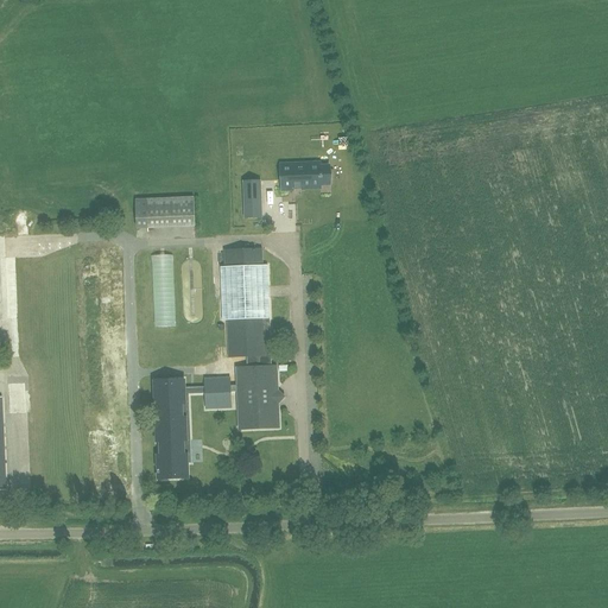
[(317,165),(278,168),(278,179),(278,191),(291,191),(291,188),(298,188),(298,187),(317,185),(317,165)]
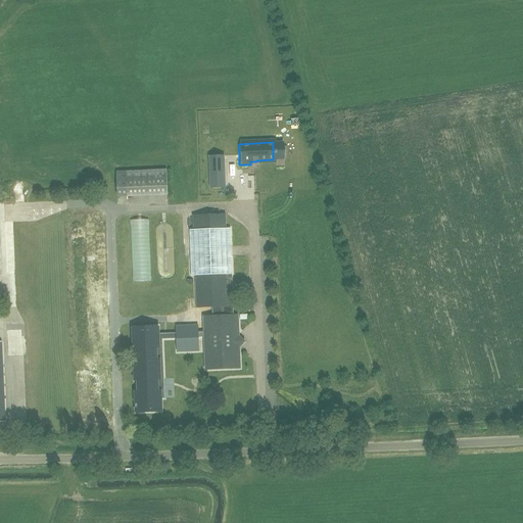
[(220,154),(206,154),(208,186),(222,186),(220,154)]
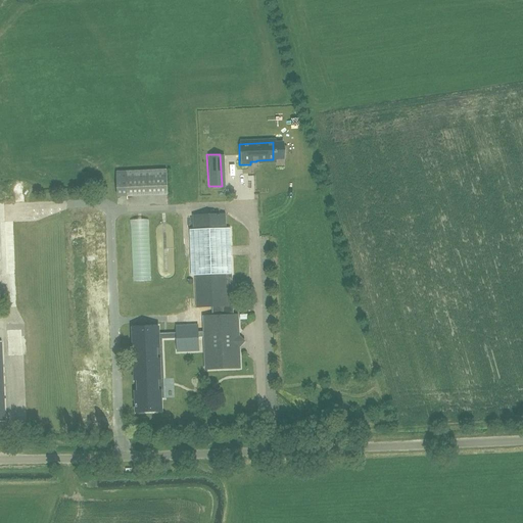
[(168,170),(127,171),(116,172),(117,197),(128,196),(169,194),(168,170)]
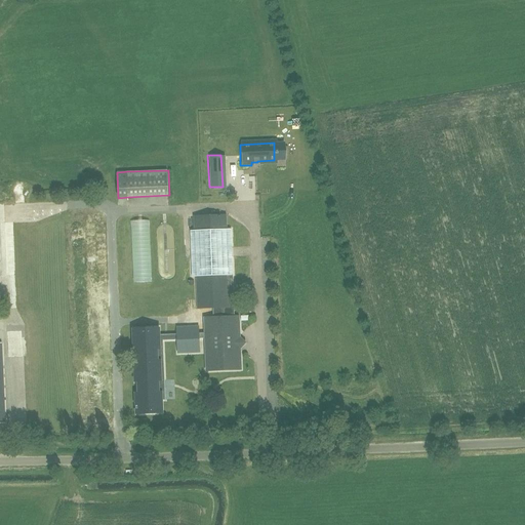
[(194,231),(190,231),(192,277),(196,277),(197,309),(213,309),(213,314),(234,314),(233,275),(231,229),(227,230),(227,214),(194,216),(194,231)]
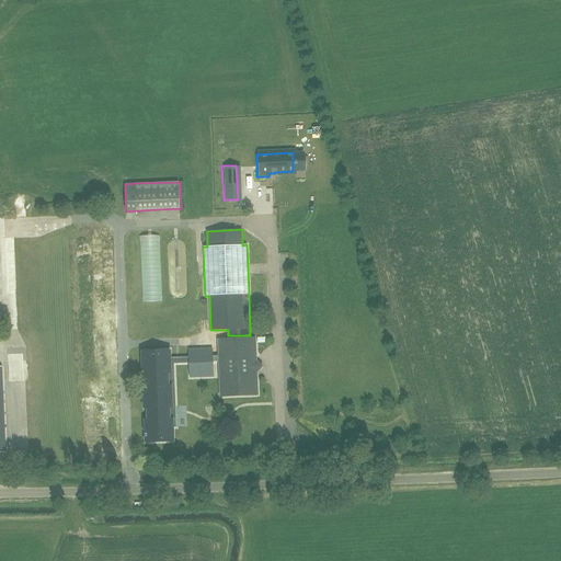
[(129,262),(148,261),(147,242),(152,241),(151,233),(126,236),(129,262)]
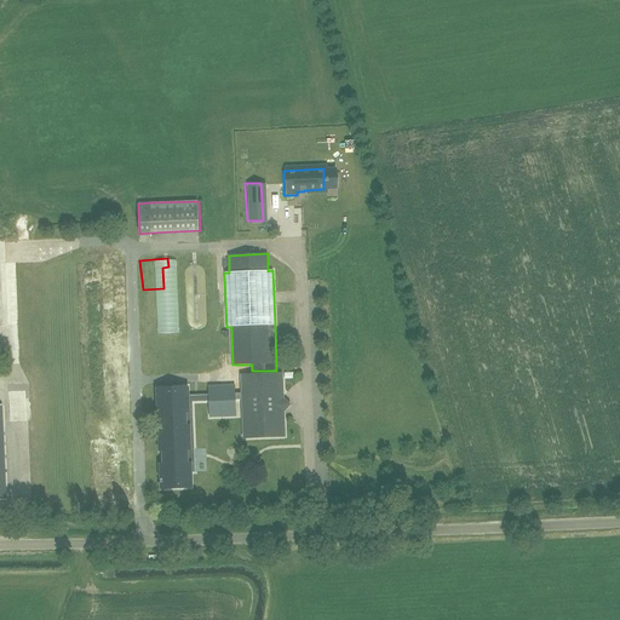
[(174,267),(164,268),(166,316),(179,315),(177,269),(190,268),(189,258),(174,259),(174,267)]
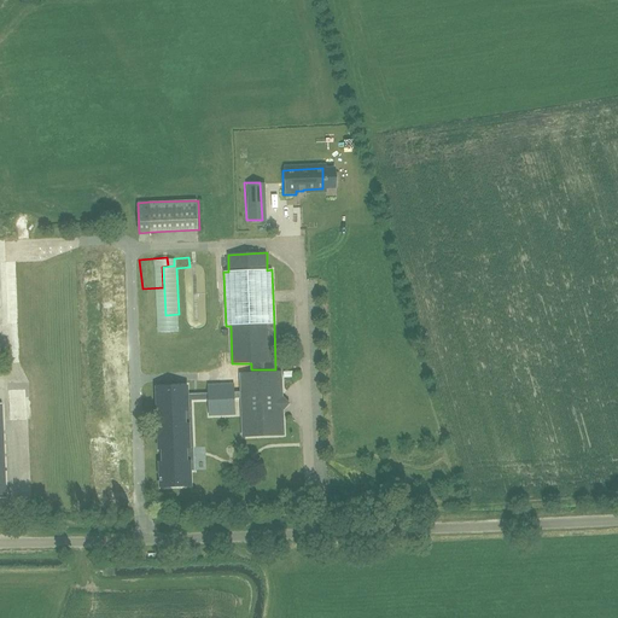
[(69,356),(69,322),(59,322),(60,356),(69,356)]
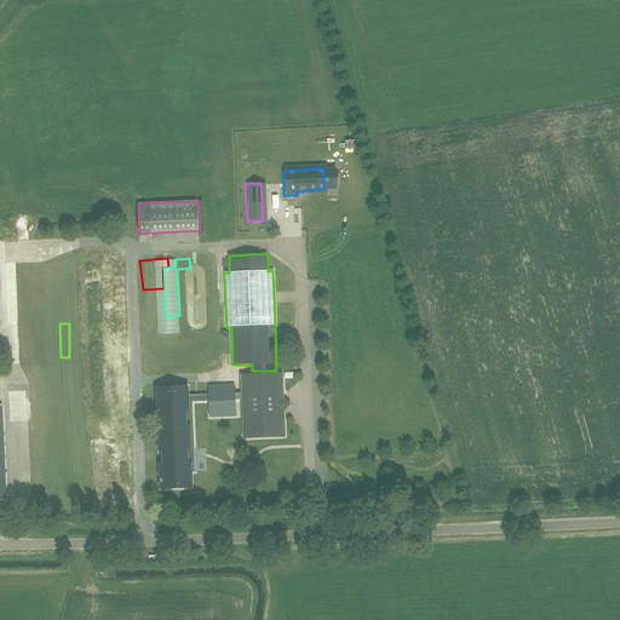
[(235,386),(210,388),(210,396),(210,401),(211,409),(211,418),(236,417),(236,401),(242,401),(245,440),(285,437),(283,413),(291,406),(283,399),(282,374),(277,374),(252,375),(242,375),(242,394),(235,394),(235,386)]
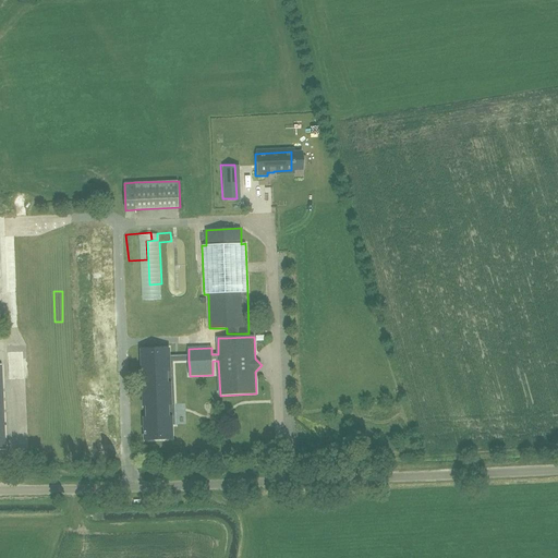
[(169,349),(142,350),(143,372),(145,372),(145,384),(144,384),(144,405),(146,405),(146,419),(145,419),(146,440),(172,439),(171,425),(176,425),(172,362),(189,361),(189,356),(169,356),(169,349)]
